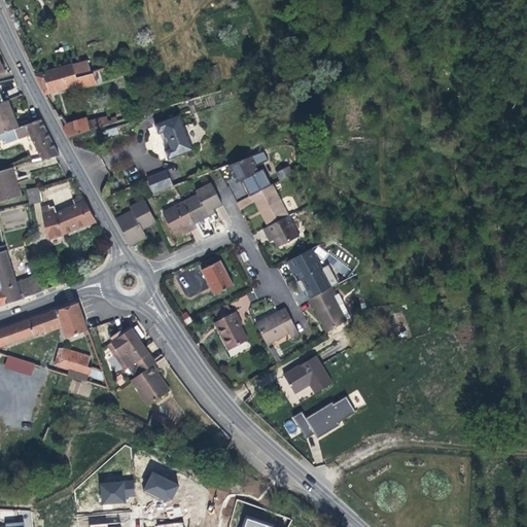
[(71,65),(35,75),(44,95),(58,91),(75,85),(77,90),(95,84),(92,73),(88,74),(89,75),(76,79),(71,65)]
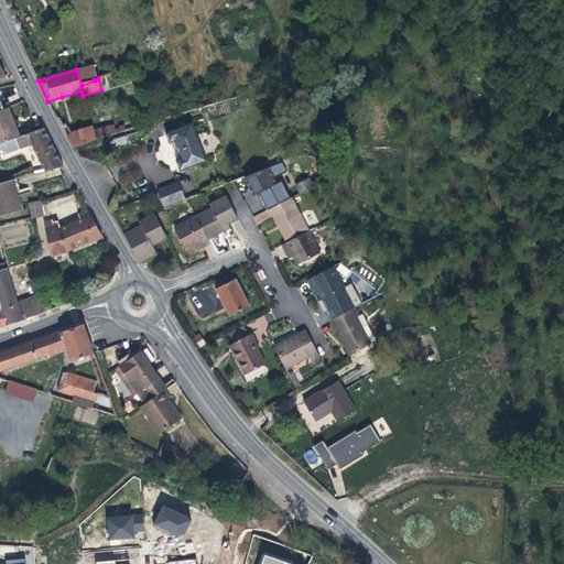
[(0,142),(13,139),(20,136),(13,120),(8,107),(0,109),(0,142)]
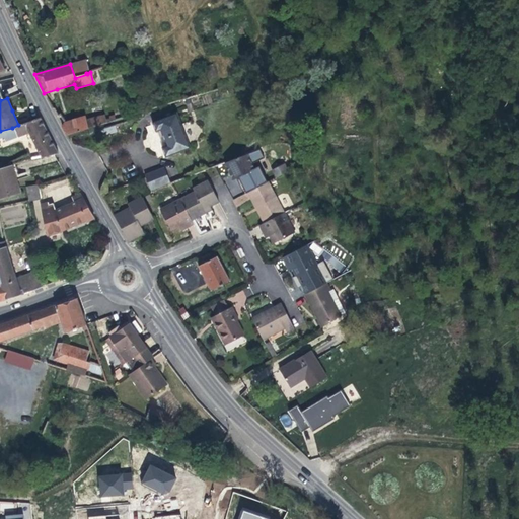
[(159,148),(163,157),(189,147),(175,113),(149,122),(153,132),(158,131),(160,138),(164,146),(159,148)]
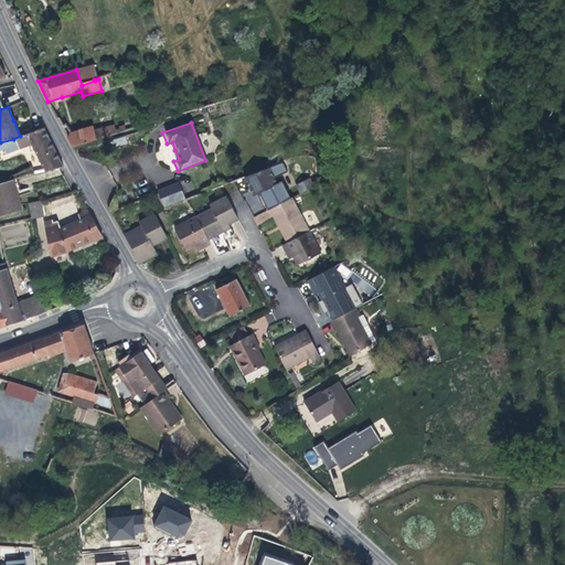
[(93,127),(70,132),(66,138),(71,147),(116,134),(114,125),(94,130),(93,127)]
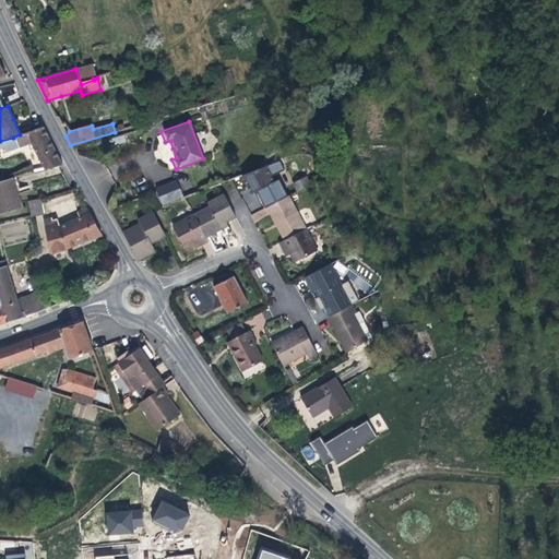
[(55,151),(43,126),(39,127),(20,134),(13,138),(0,141),(0,150),(4,149),(6,152),(32,143),(44,168),(61,164),(55,151)]
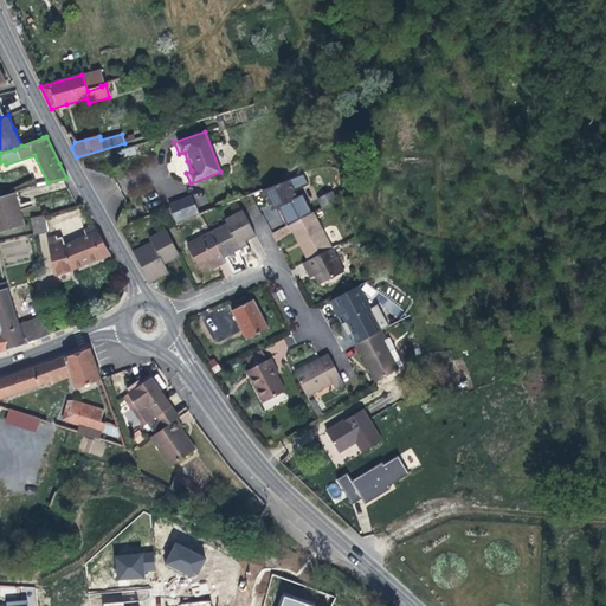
[(134,154),(131,147),(101,155),(104,162),(134,154)]
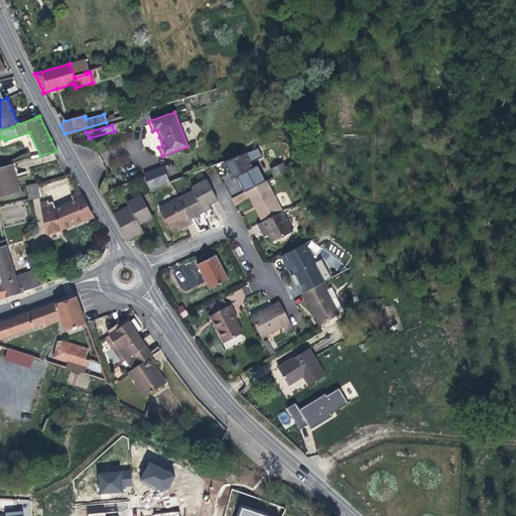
[(251,167),(243,153),(221,161),(227,172),(230,170),(233,177),(236,183),(252,174),(248,169),(251,167)]
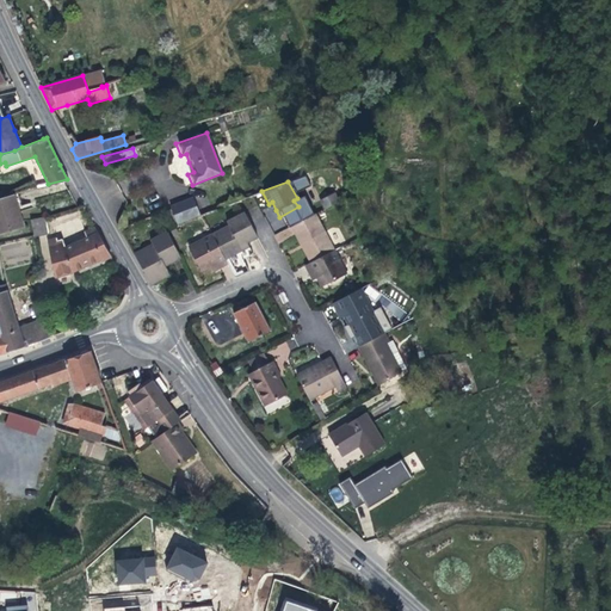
[(320,198),(323,209),(339,203),(335,193),(320,198)]
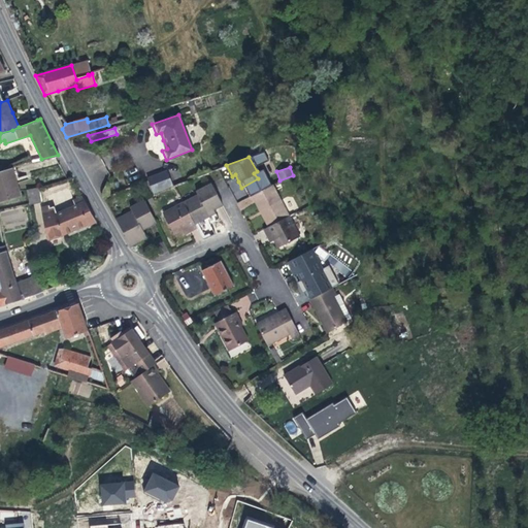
[(15,182),(12,168),(0,170),(0,201),(20,196),(15,182)]
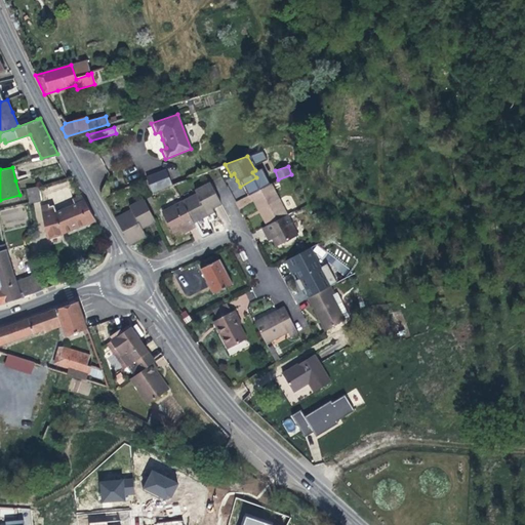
[(144,177),(146,180),(147,184),(151,194),(157,192),(172,186),(165,169),(144,177)]
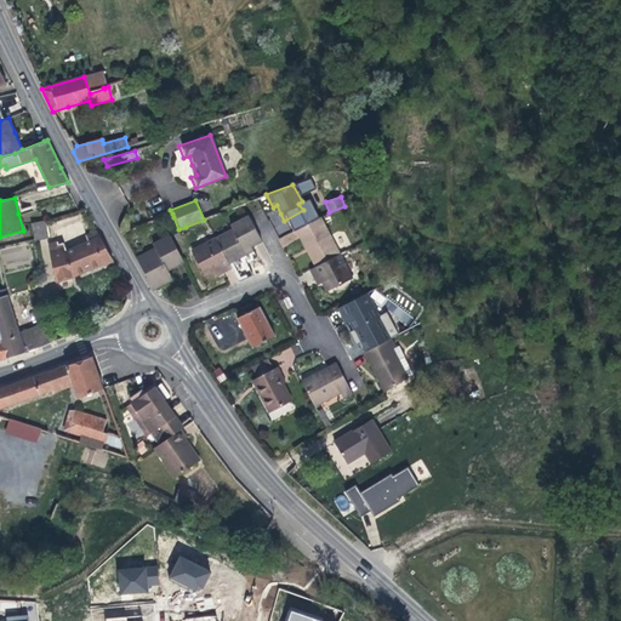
[(323,262),(345,250),(325,214),(300,227),(311,245),(313,244),(323,262)]
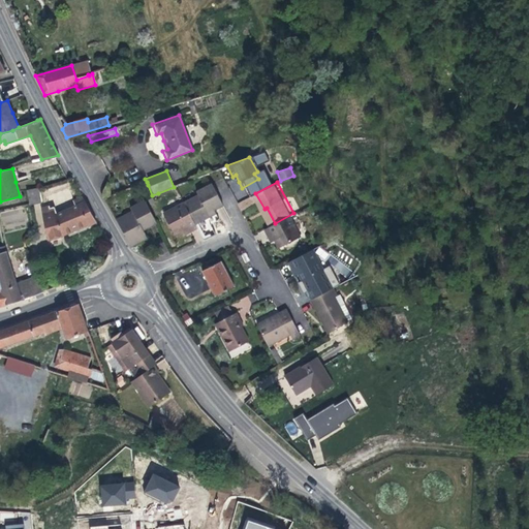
[(221,205),(210,184),(195,191),(197,194),(182,203),(183,204),(193,224),(214,213),(212,210),(214,209),(221,205)]
